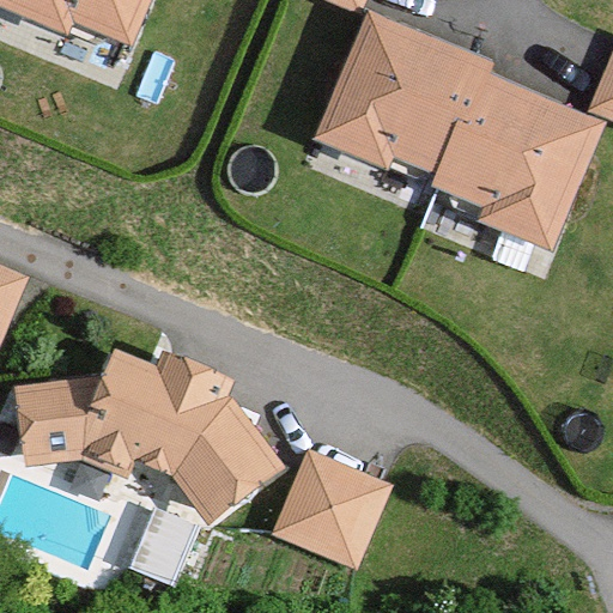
[(167,0),(19,0),(5,42),(73,67),(80,47),(141,70),(167,0)]
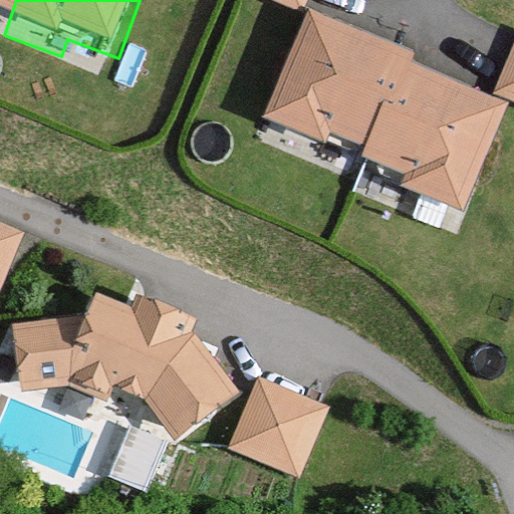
[(317,0),(245,0),(241,11),(302,36),(317,0)]
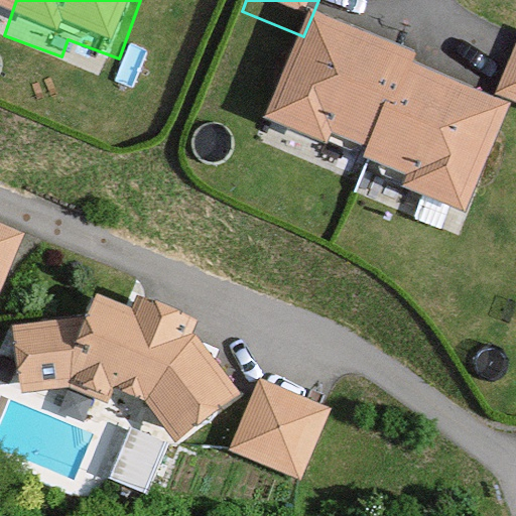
[(413,77),(314,38),(271,150),(335,175),(339,163),(422,196),(415,215),(469,236),(510,131),(407,91),(413,77)]
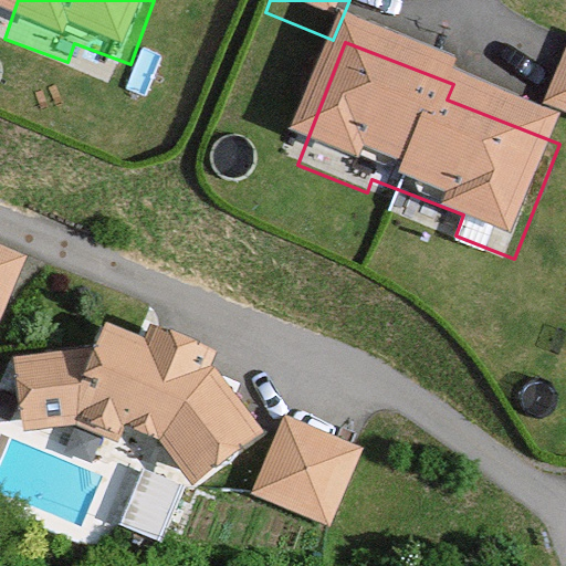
[(565,69),(545,125),(565,132),(565,69)]
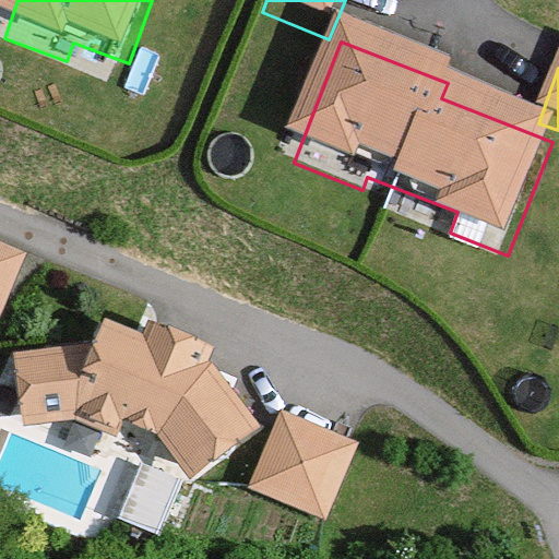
[(0,265),(0,331),(23,276),(0,265)]
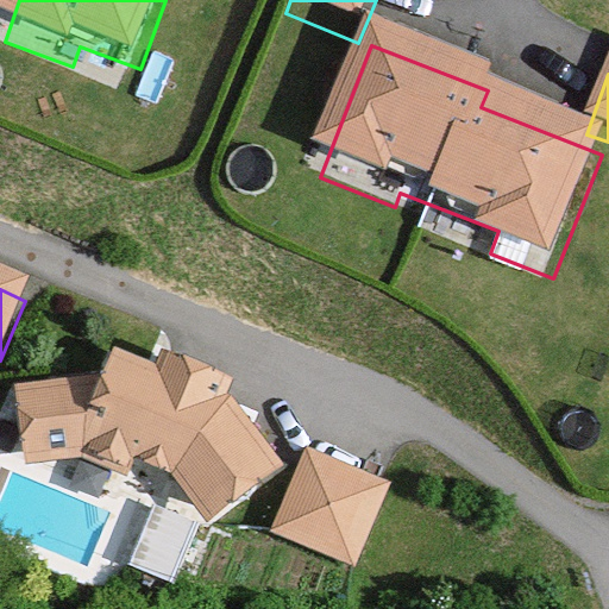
[(104,371),(13,377),(24,465),(99,452),(173,476),(208,528),(283,460),(251,414),(226,395),(231,375),(154,345),(149,362),(115,346),(104,371)]
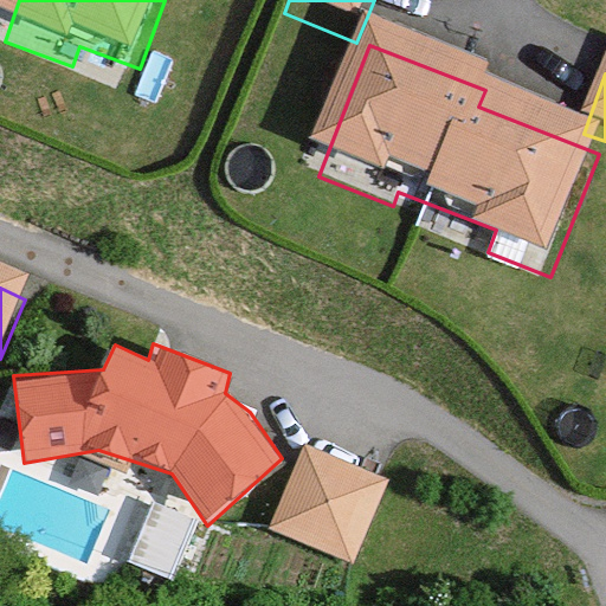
[(379,502),(303,471),(272,548),(348,579),(379,502)]
